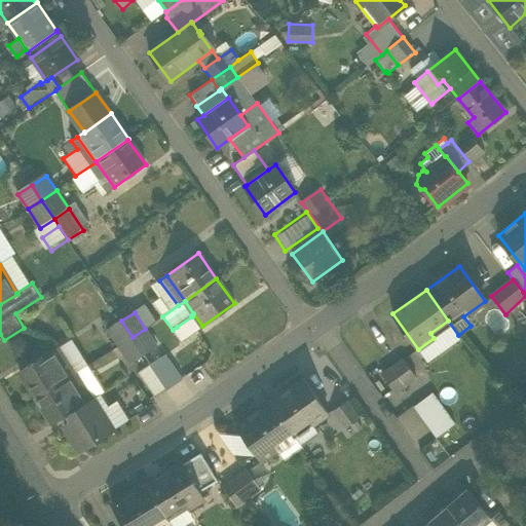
[(185,338),(202,326),(193,313),(191,315),(192,316),(177,327),(185,338)]
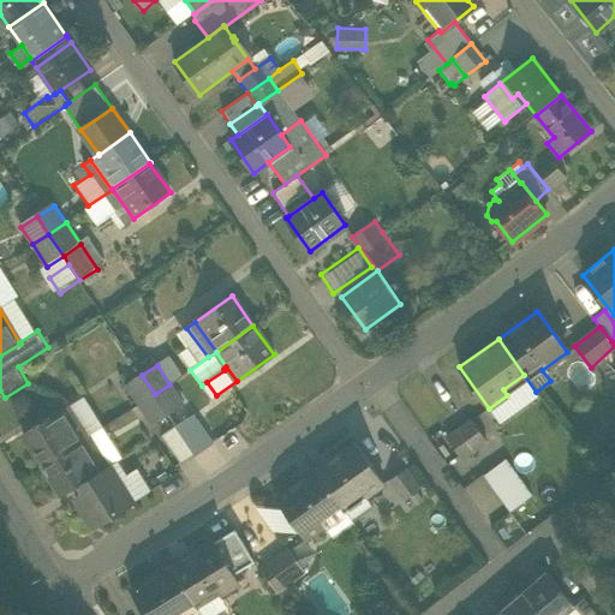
[(127,386),(139,404),(155,394),(142,375),(127,386)]
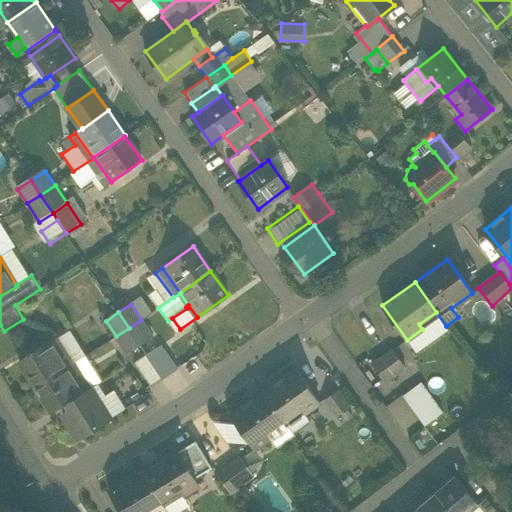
[(446,326),(436,312),(419,324),(422,329),(407,340),(416,353),(448,329),(446,326)]
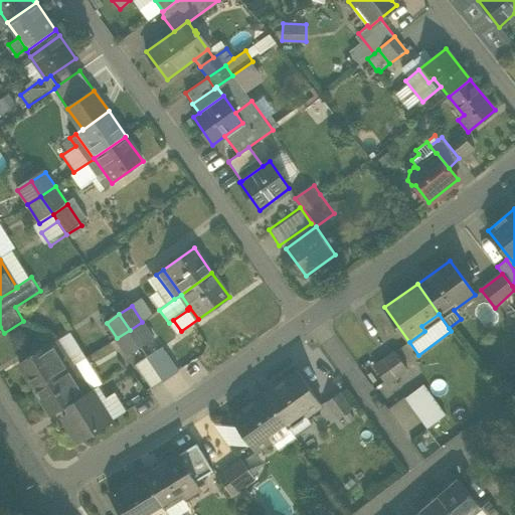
[(154,339),(142,322),(130,330),(141,347),(154,339)]
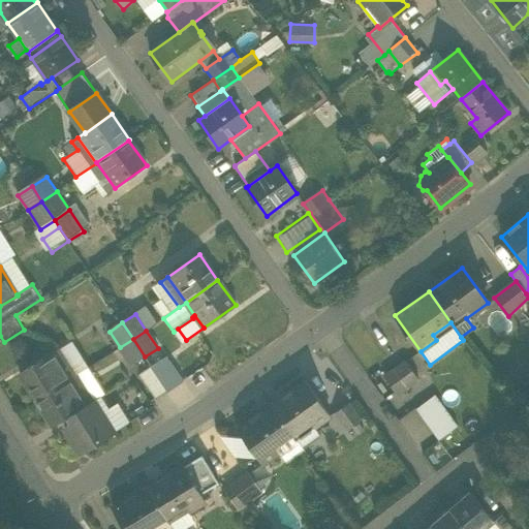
[(145,356),(133,339),(120,347),(131,366),(145,356)]
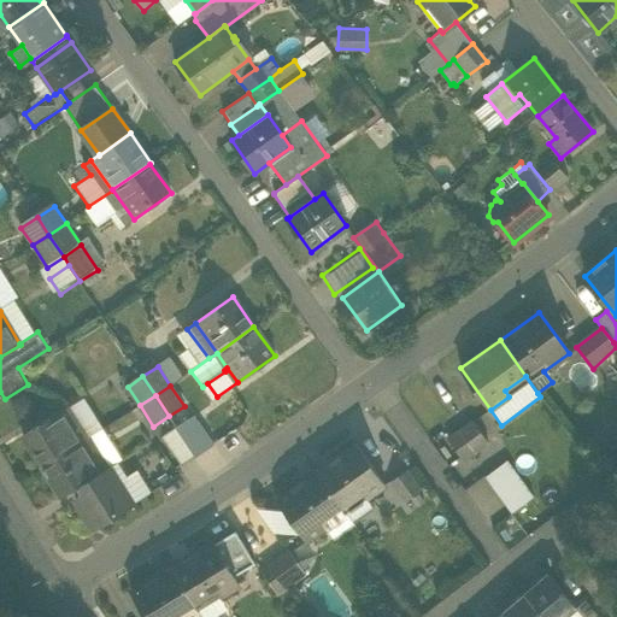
[(70,407),(63,412),(81,442),(89,438),(70,407)]
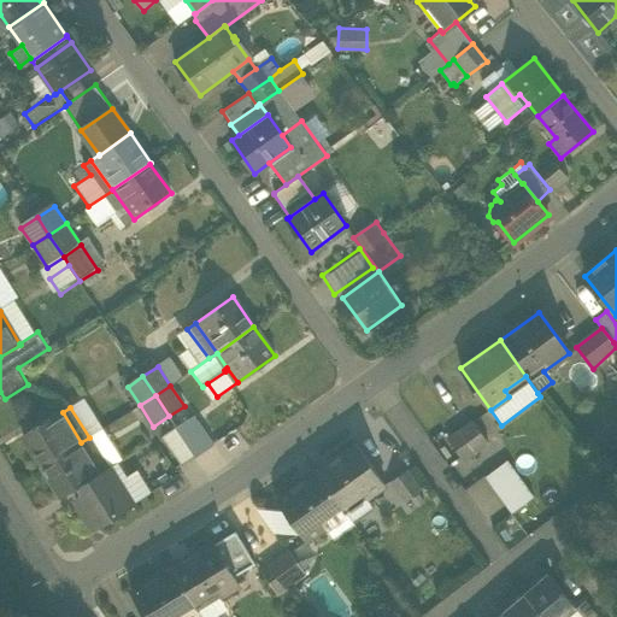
[(23,436),(42,466),(81,442),(63,412),(23,436)]
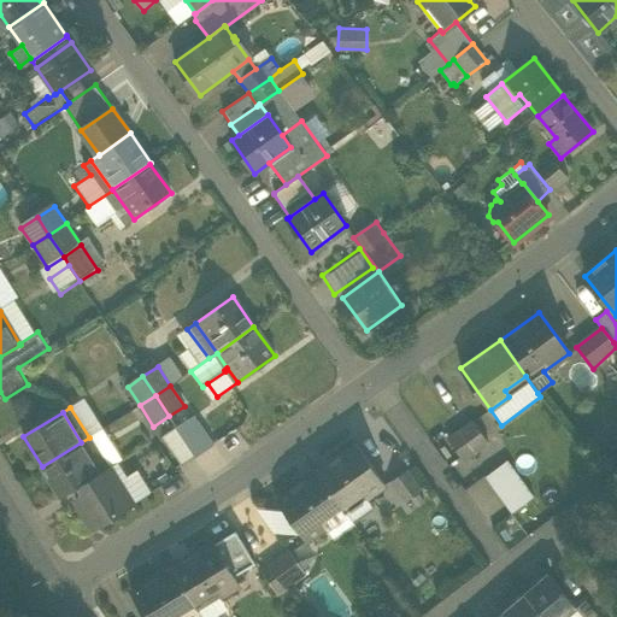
[(197,415),(176,428),(195,456),(215,444),(197,415)]
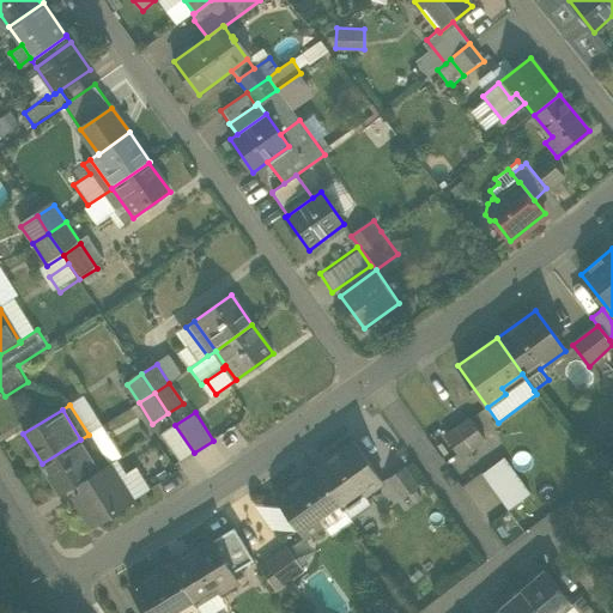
[(457,429),(472,449),(485,439),(471,419),(457,429)]
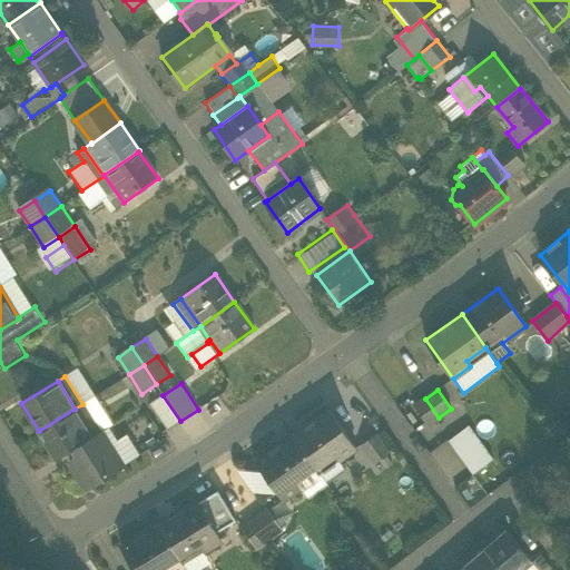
[(168,430),(180,421),(163,395),(149,403),(168,430)]
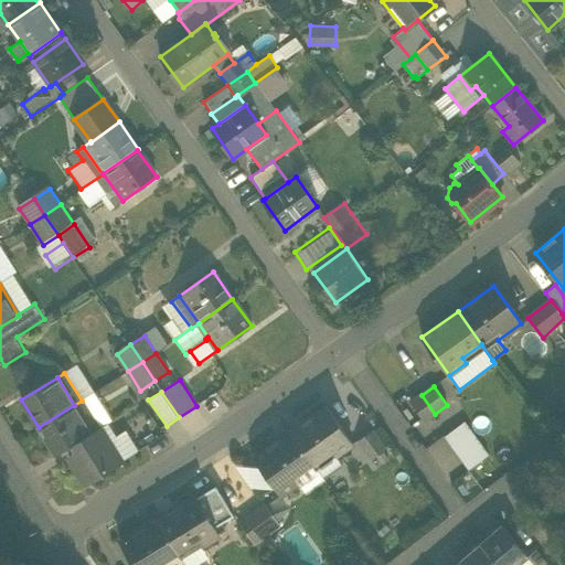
[(411,403),(424,422),(435,414),(422,395),(411,403)]
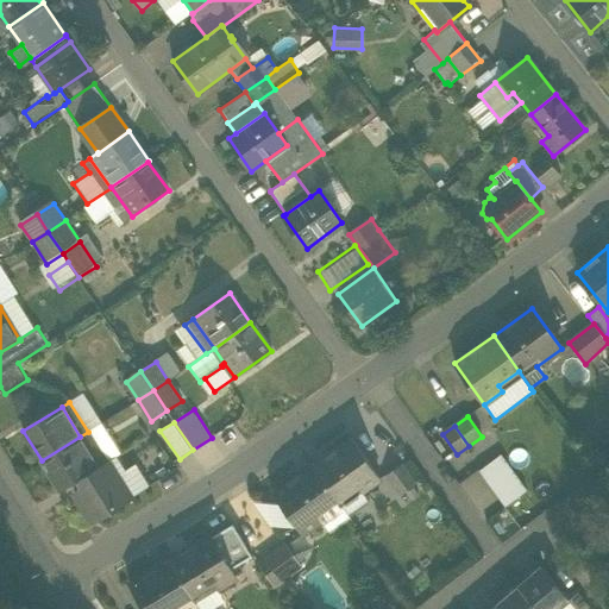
[(88,432),(80,437),(99,468),(107,463),(88,432)]
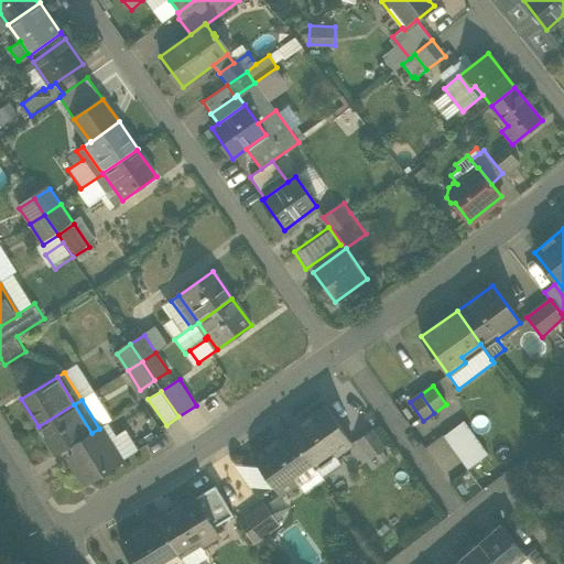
[(91,433),(74,404),(39,426),(56,455),(77,441),(91,433)]
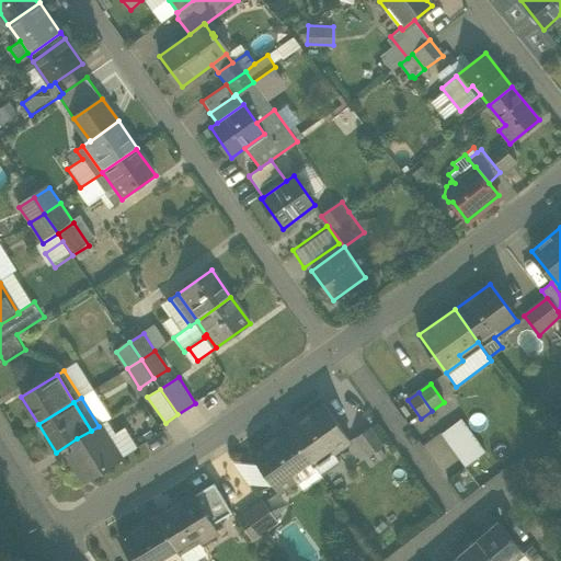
[(323,403),(287,430),(321,476),(340,462),(333,453),(351,441),(323,403)]
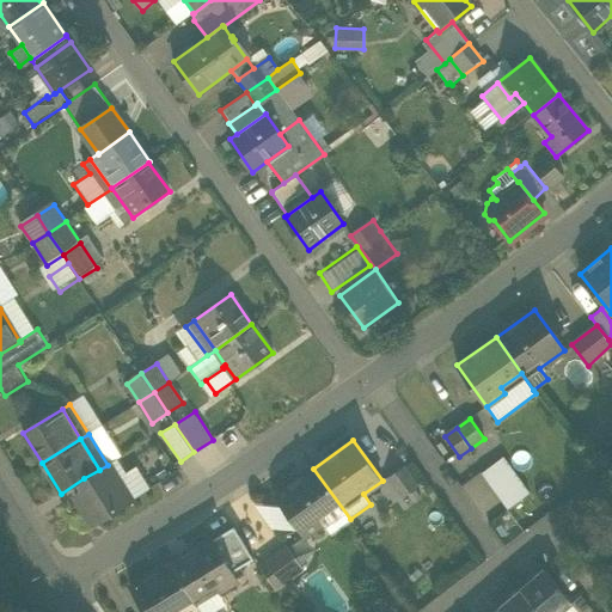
[(481,473),(507,509),(530,494),(503,457),(481,473)]
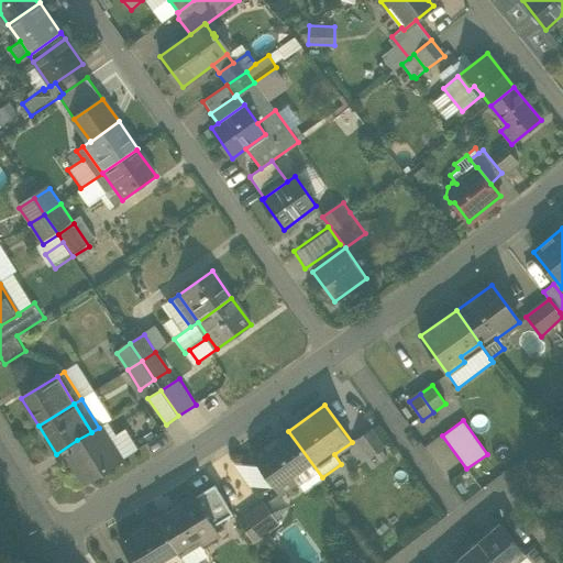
[(107,422),(99,428),(120,460),(136,449),(124,429),(114,435),(107,422)]
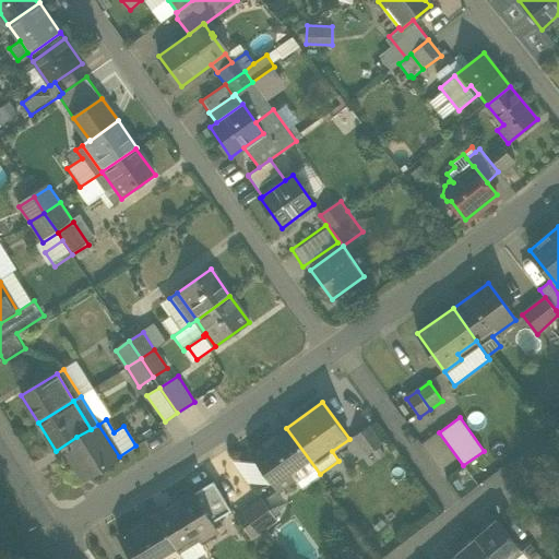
[(98,425),(91,429),(76,437),(82,445),(68,453),(84,479),(119,458),(119,456),(98,425)]
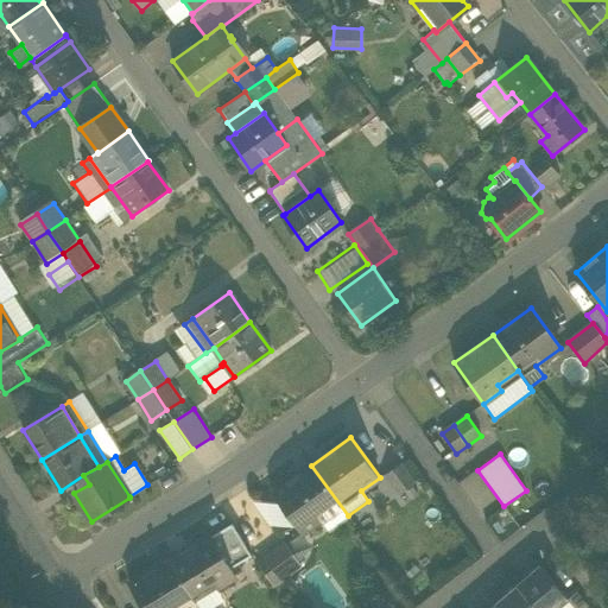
[(385,474),(400,494),(413,485),(399,464),(385,474)]
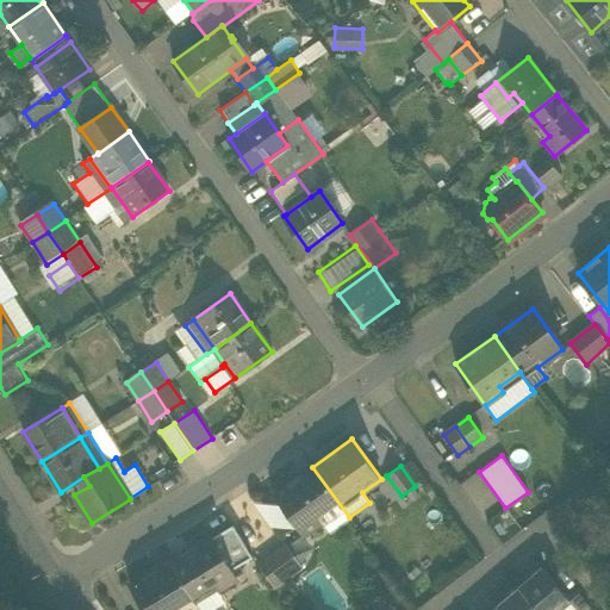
[(329,531),(349,517),(312,467),(274,495),(280,503),(298,528),(304,535),(322,522),(329,531)]
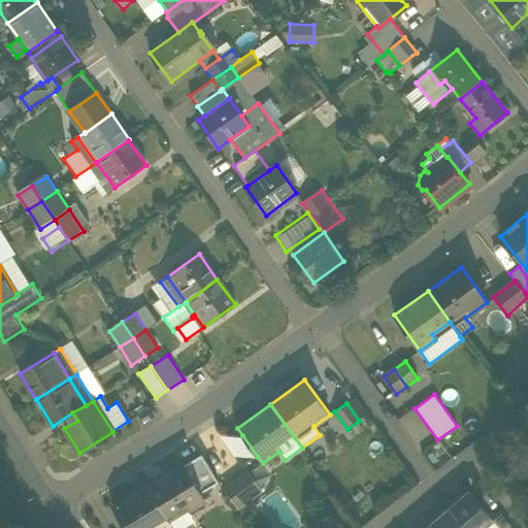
[(234,456),(258,457),(242,435),(219,435),(234,456)]
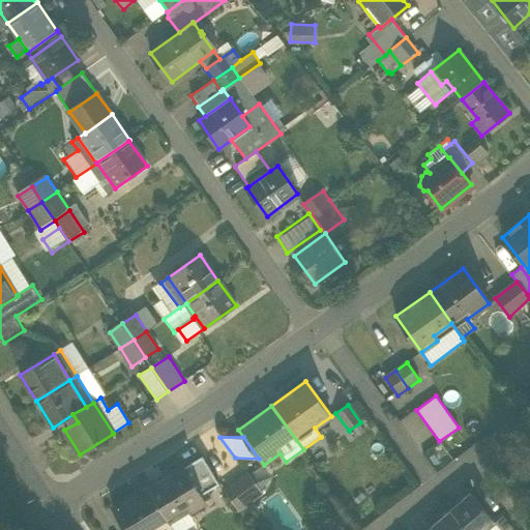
[(183,466),(148,488),(168,521),(186,508),(189,513),(205,503),(183,466)]
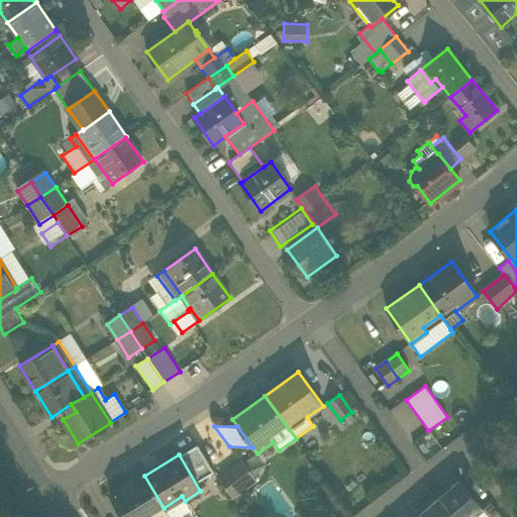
[(241,462),(231,471),(243,488),(253,481),(241,462)]
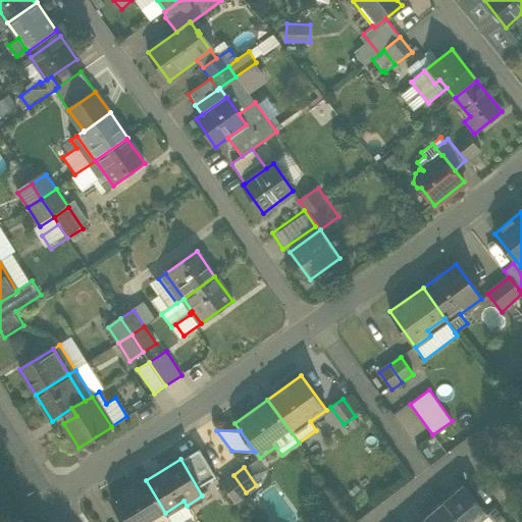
[(236,501),(246,492),(233,475),(222,483),(236,501)]
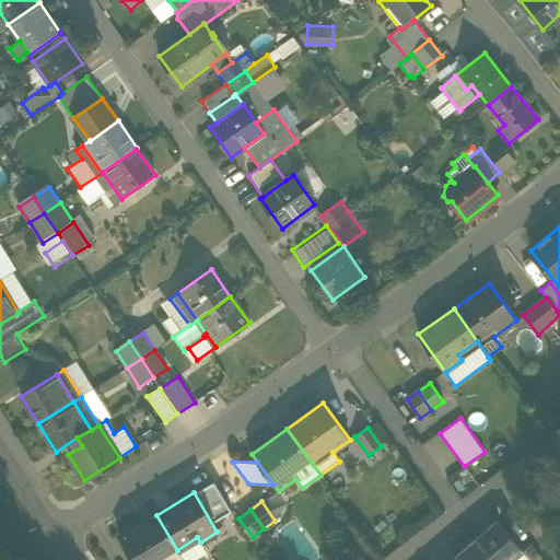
[(131,559),(160,559),(177,550),(156,515),(118,538),(131,559)]
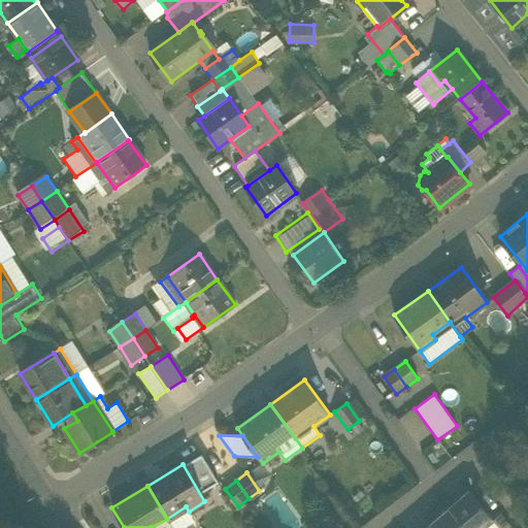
[(469,493),(450,509),(465,527),(482,527),(492,520),(469,493)]
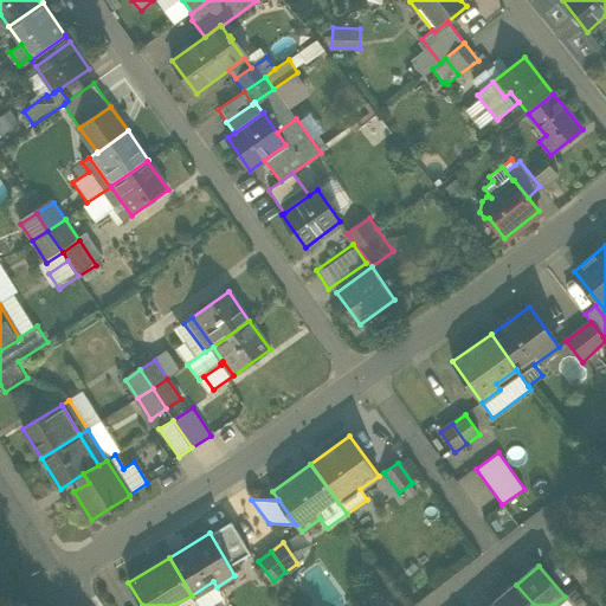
[(213,581),(192,595),(198,605),(212,605),(224,599),(217,587),(213,581)]
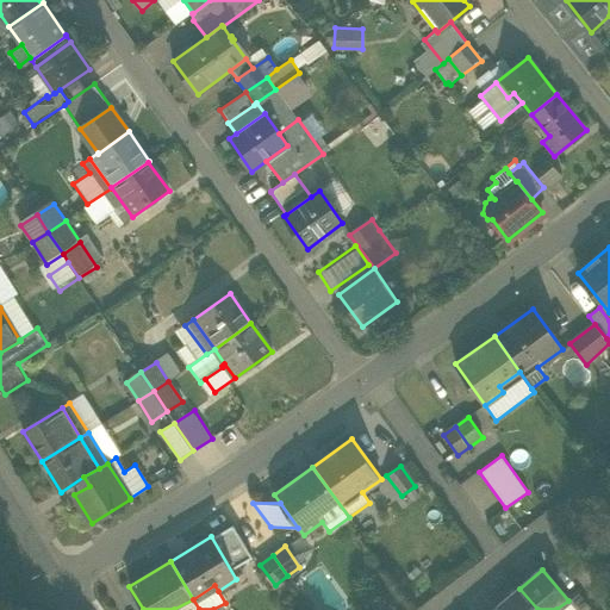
[(537,609),(520,589),(497,608),(498,609),(537,609)]
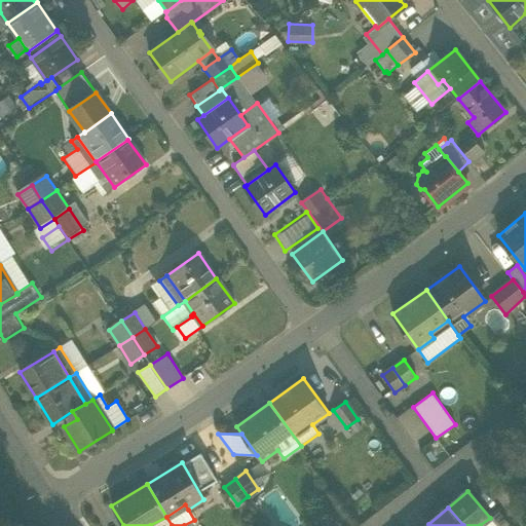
[(150,525),(172,525),(166,517),(150,525)]
